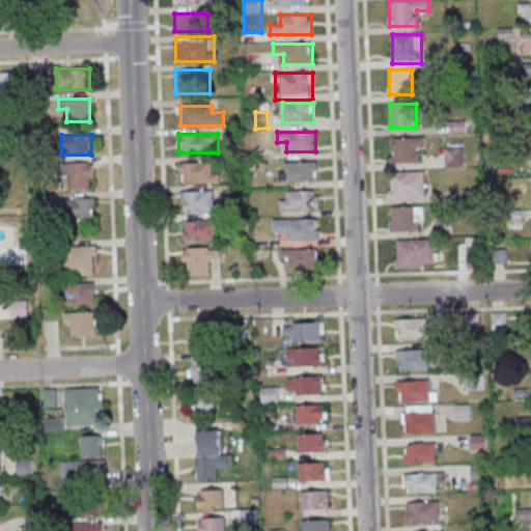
[(423,137),(392,137),(392,162),(423,162),(423,137)]
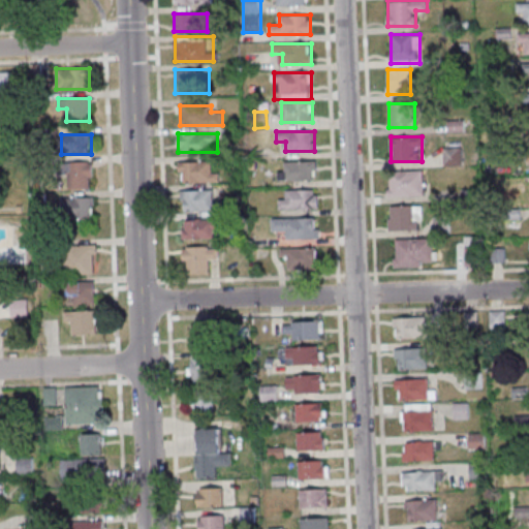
[(461,147),(444,147),(444,164),(461,164),(461,147)]
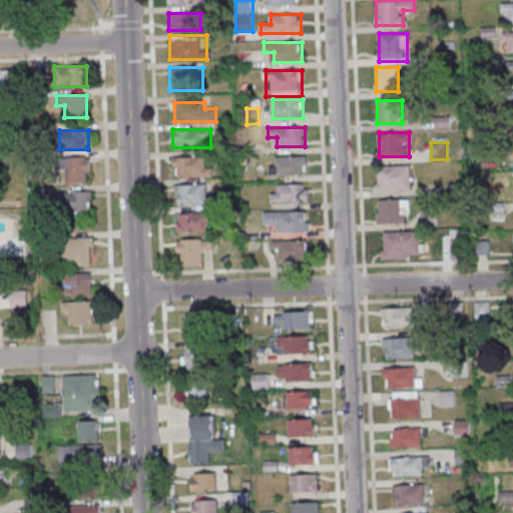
[(270,165),(270,174),(307,174),(307,155),(278,155),(278,165),(270,165)]
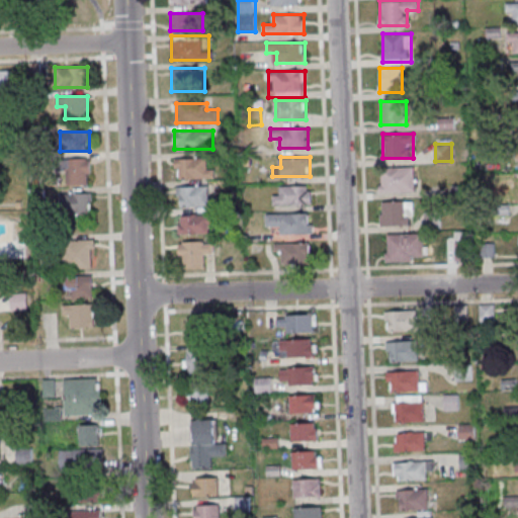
[(66,184),(90,184),(90,158),(66,158),(66,184)]
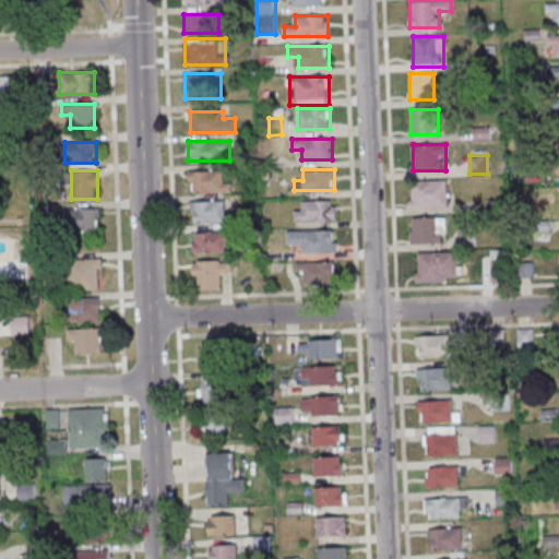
[(232,180),(223,180),(223,170),(190,170),(190,192),(232,192),(232,180)]
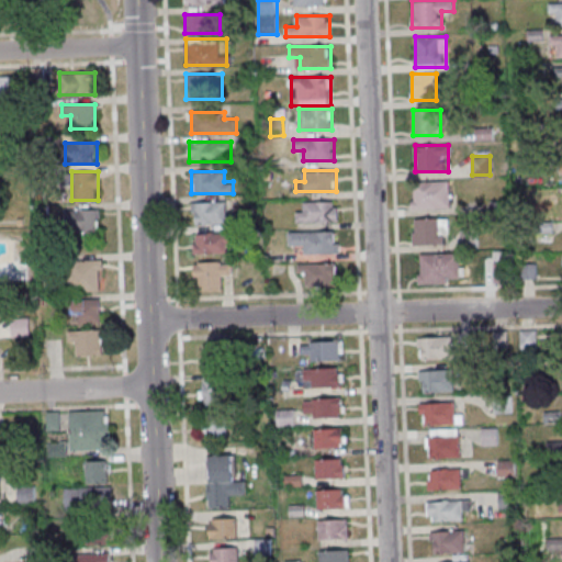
[(450,181),(412,181),(412,209),(450,209),(450,181)]
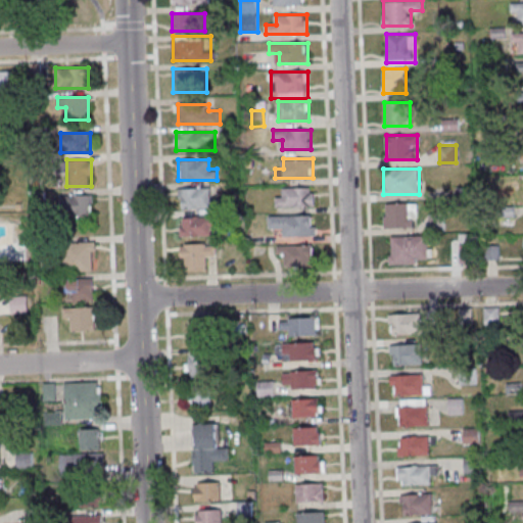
[(314,187),(276,187),(276,206),(314,206),(314,187)]
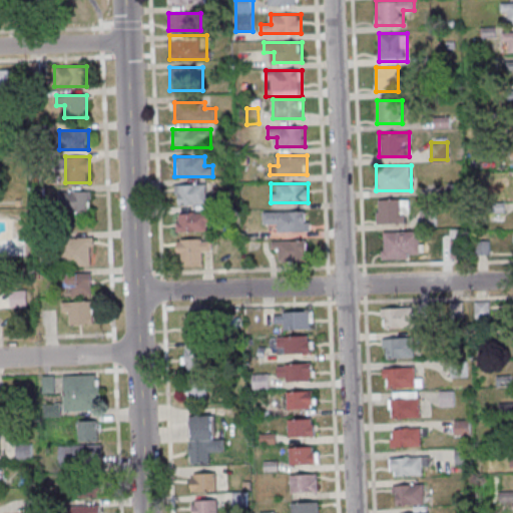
[(176,203),(208,203),(208,184),(176,184),(176,203)]
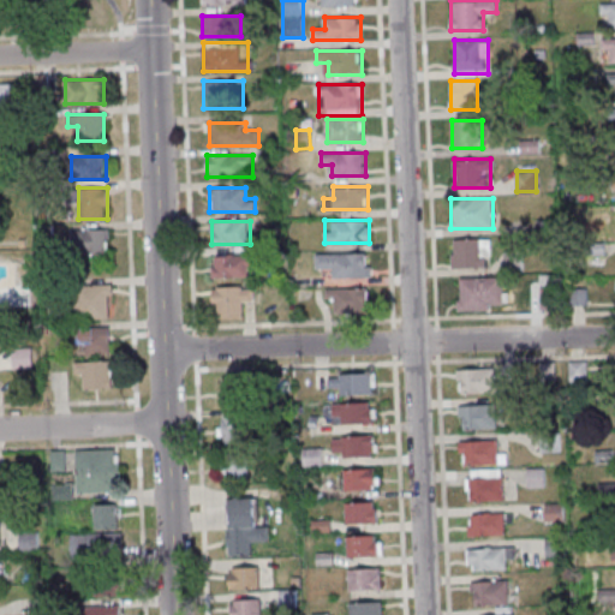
[(72,252),(108,252),(108,230),(72,230),(72,252)]
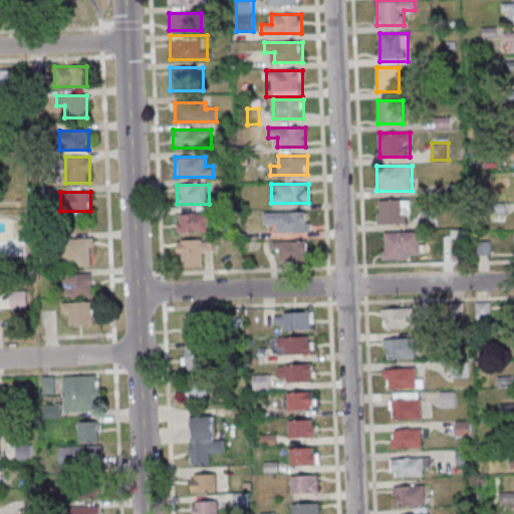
[(377,200),(377,225),(408,225),(408,200),(377,200)]
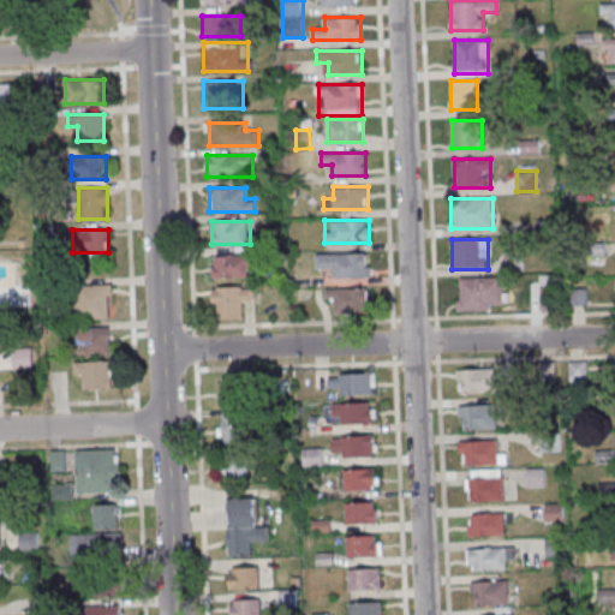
[(523,270),(523,250),(506,250),(506,270),(523,270)]
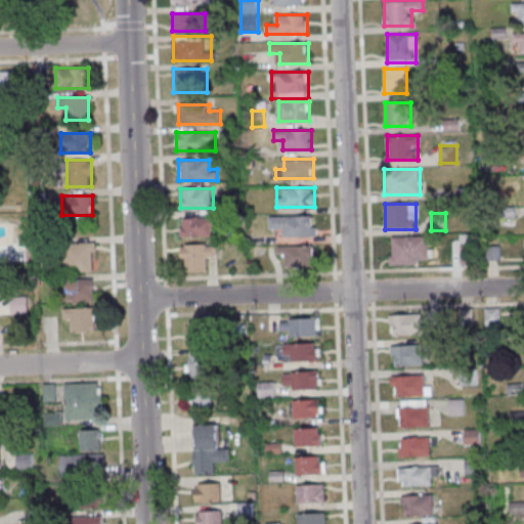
[(314,235),(314,215),(269,215),(269,227),(281,227),(281,235),(314,235)]
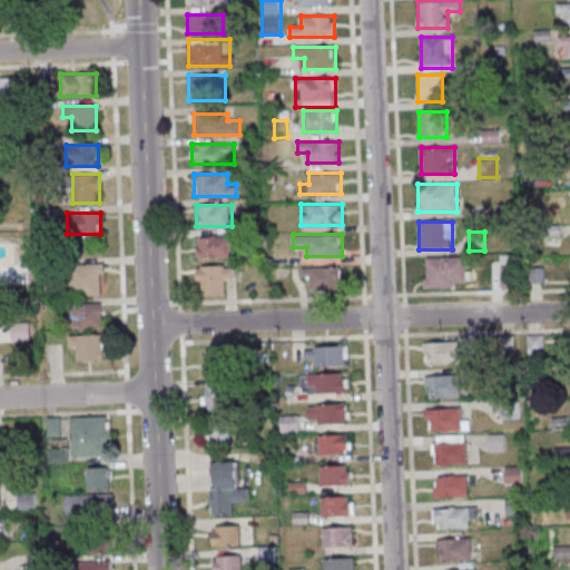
[(232,235),(197,235),(197,256),(232,256),(232,235)]
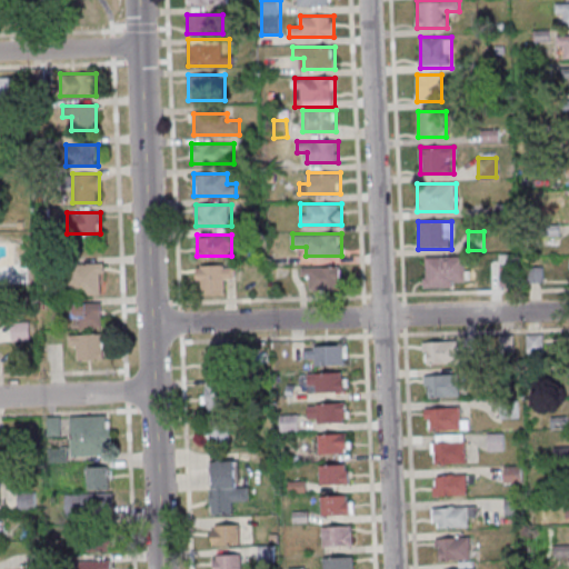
[(500,286),(510,286),(510,255),(500,255),(500,286)]
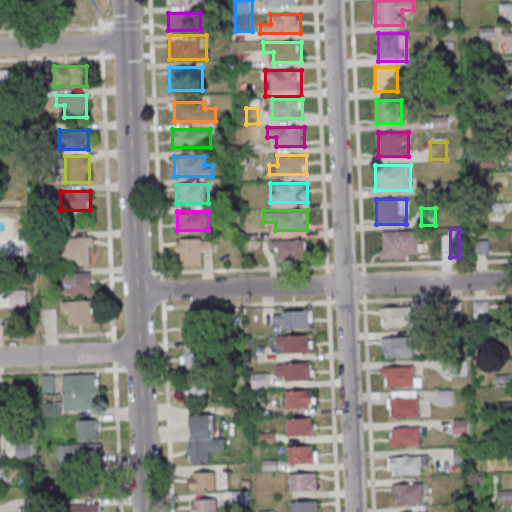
[(410,259),(410,253),(419,253),(419,230),(381,230),(381,259),(410,259)]
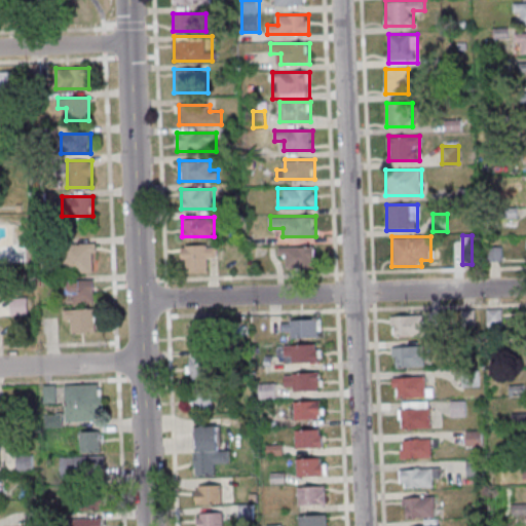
[(95,243),(65,243),(65,271),(95,271),(95,243)]
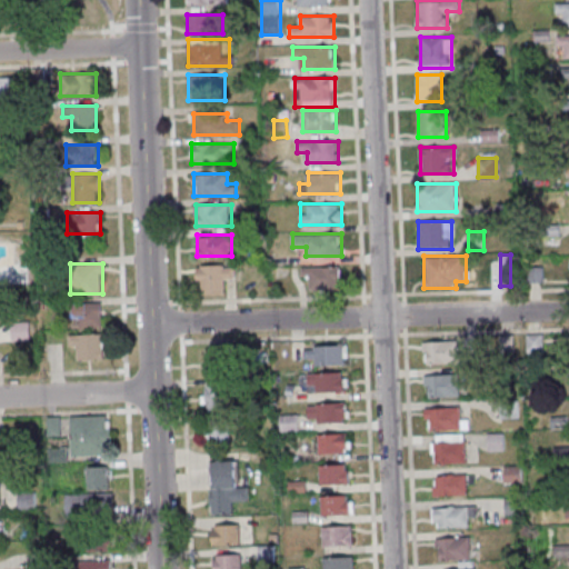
[(197,265),(197,293),(225,293),(225,281),(235,281),(235,265),(197,265)]
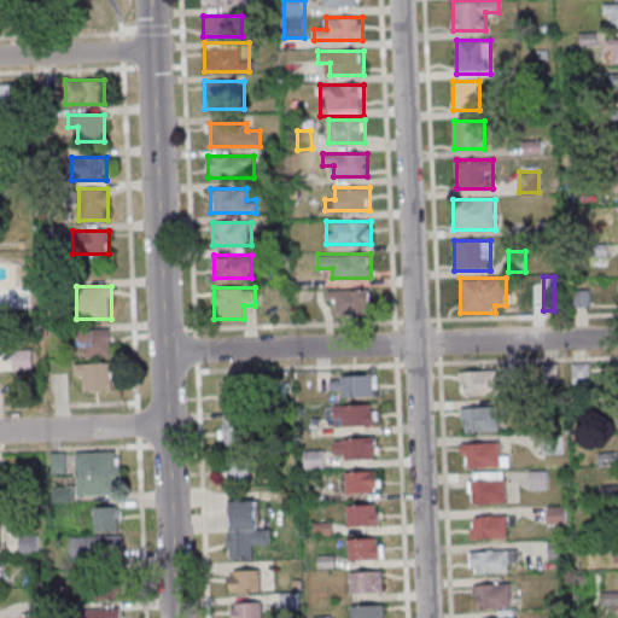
[(369,313),(369,289),(328,289),(328,303),(337,303),(337,313),(369,313)]
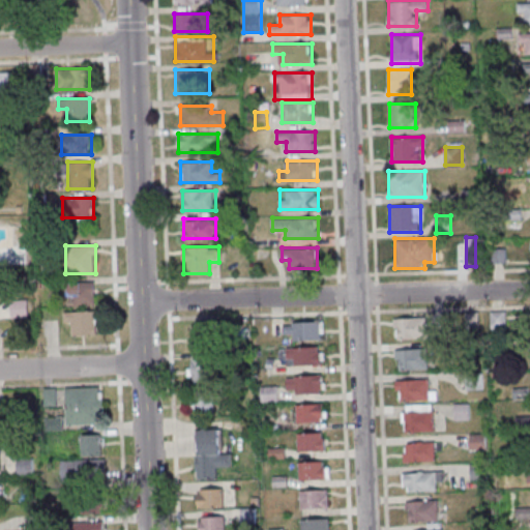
[(67,282),(67,305),(95,304),(94,282),(67,282)]
